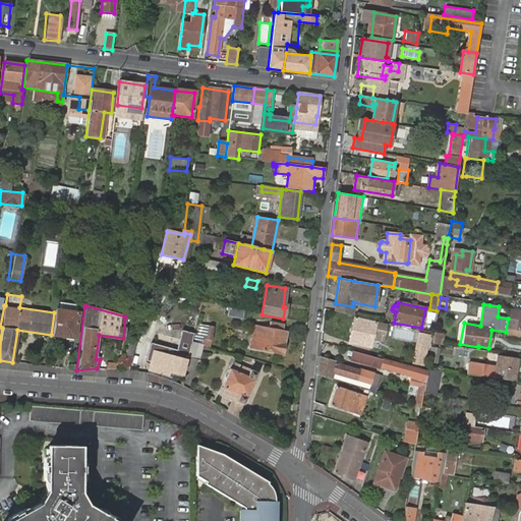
[(243,310),(229,307),(227,315),(241,320),(243,310)]
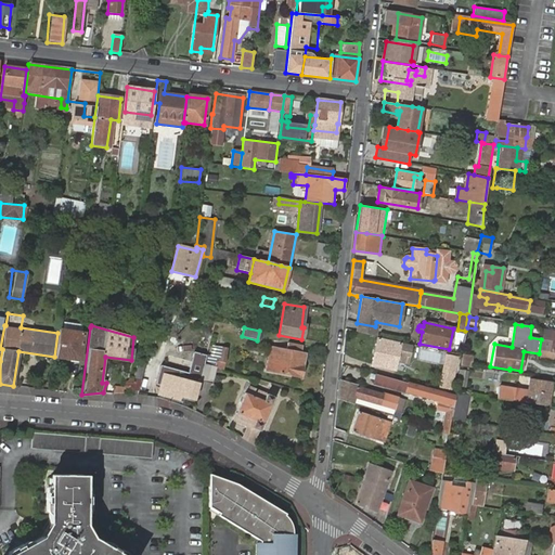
[(84,333),(57,328),(57,333),(54,357),(79,360),(84,333)]
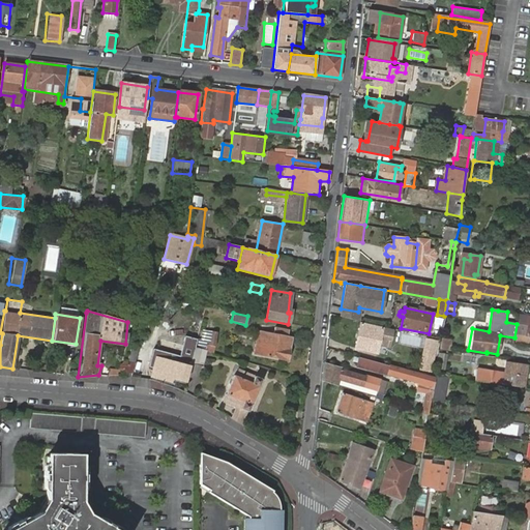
[(529,316),(519,315),(516,335),(529,336),(529,316)]
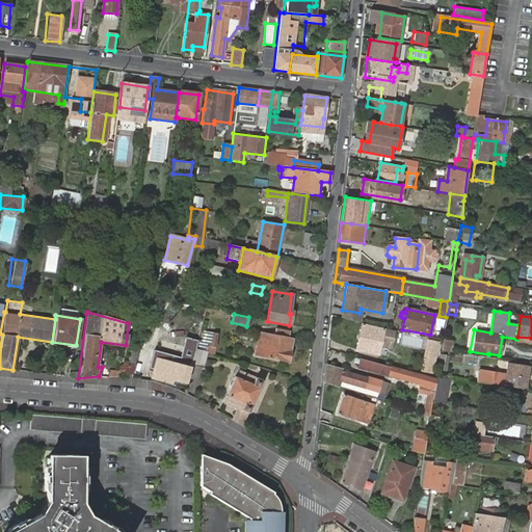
[(362,326),(355,350),(377,355),(380,342),(392,344),(394,334),(362,326)]
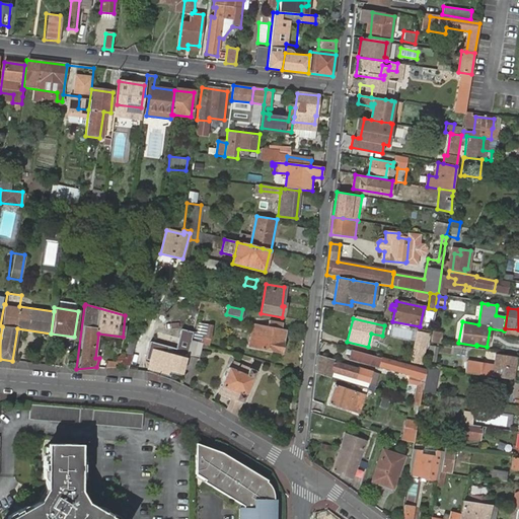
[(280,330),(281,331),(282,323),(268,321),(268,323),(254,321),(254,327),(250,326),(247,348),(281,354),(283,343),(278,342),(280,330)]
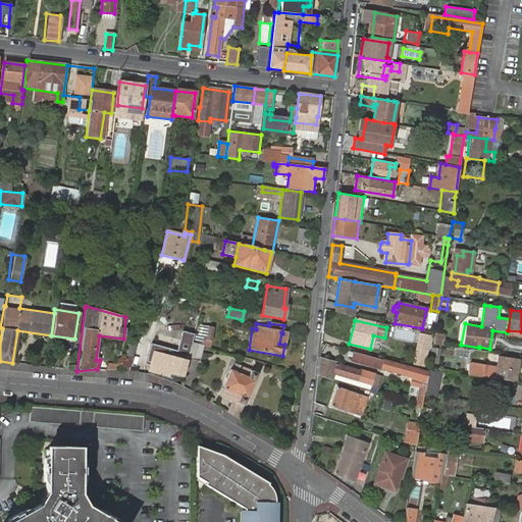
[(201,338),(199,346),(209,349),(211,337),(212,328),(207,327),(204,340),(201,338)]
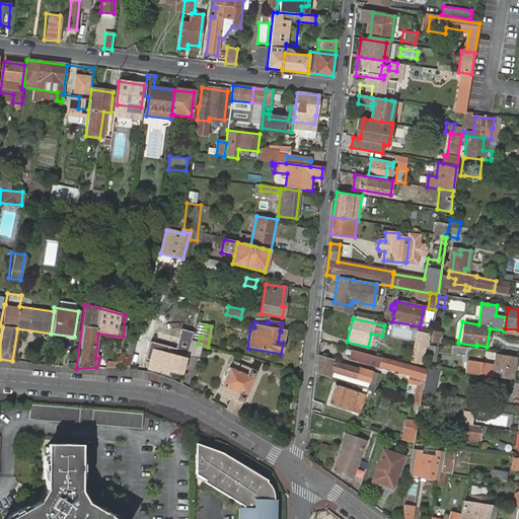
[(431,335),(417,331),(409,365),(423,369),(431,335)]
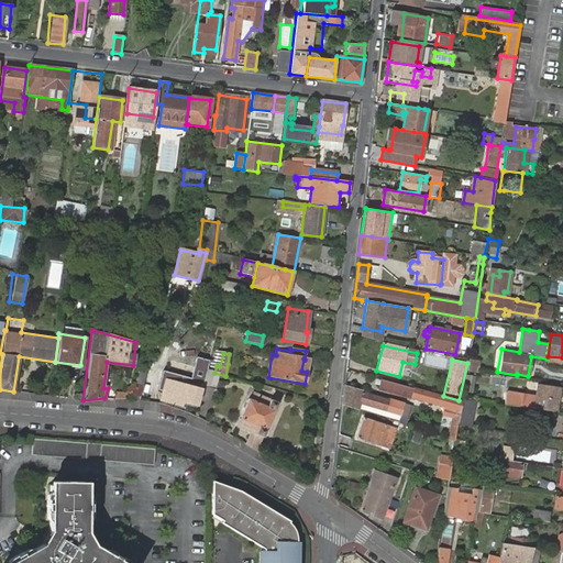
[(139,400),(145,373),(135,370),(132,382),(130,381),(128,387),(124,386),(124,399),(139,400)]
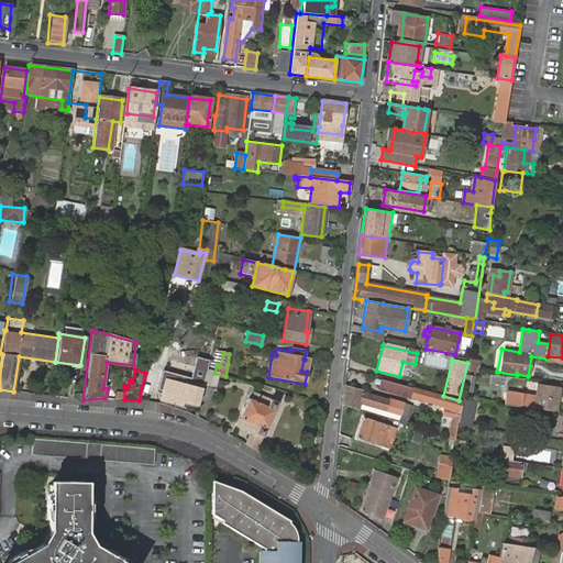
[(165,384),(161,404),(168,406),(168,403),(183,407),(184,401),(196,405),(205,376),(191,372),(187,385),(174,382),(173,385),(165,384)]
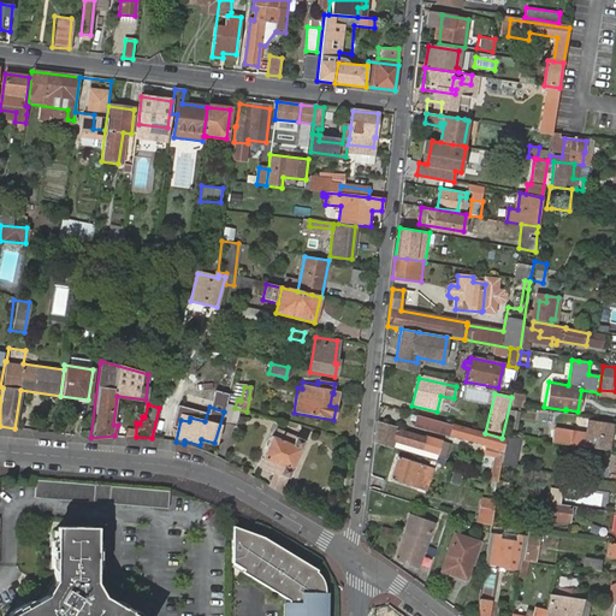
[(497,479),(504,439),(502,438),(485,433),(452,425),(451,427),(415,416),(413,425),(485,445),(483,455),(492,457),(490,471),(492,471),(491,478),(497,479)]
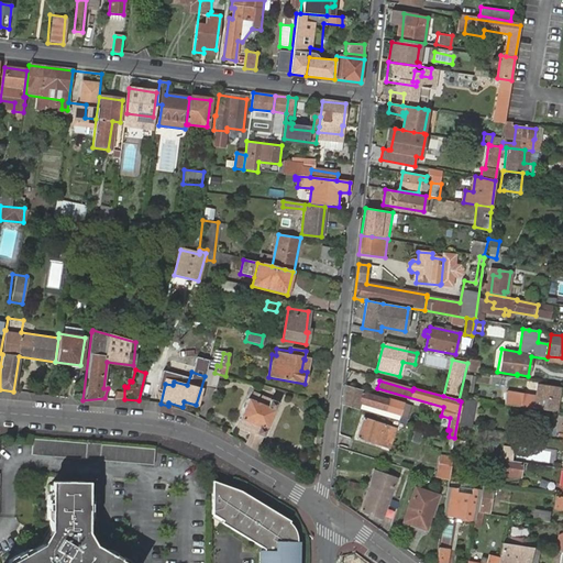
[(500,396),(499,404),(556,412),(560,388),(559,387),(541,385),(541,392),(537,392),(536,397),(506,393),(505,397),(500,396)]
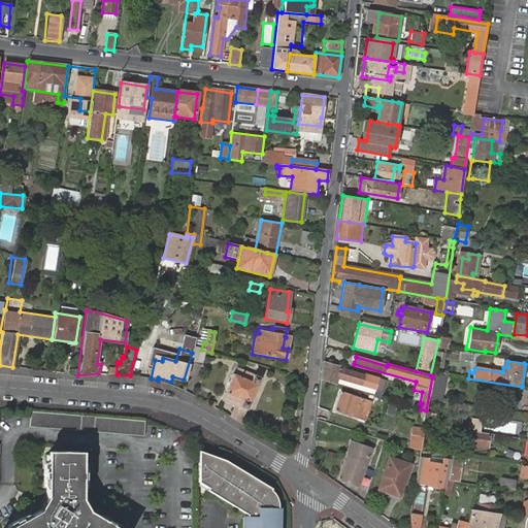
[(323,362),(321,380),(335,385),(336,377),(364,387),(367,377),(354,373),(354,371),(351,370),(351,372),(339,368),(340,367),(323,362)]
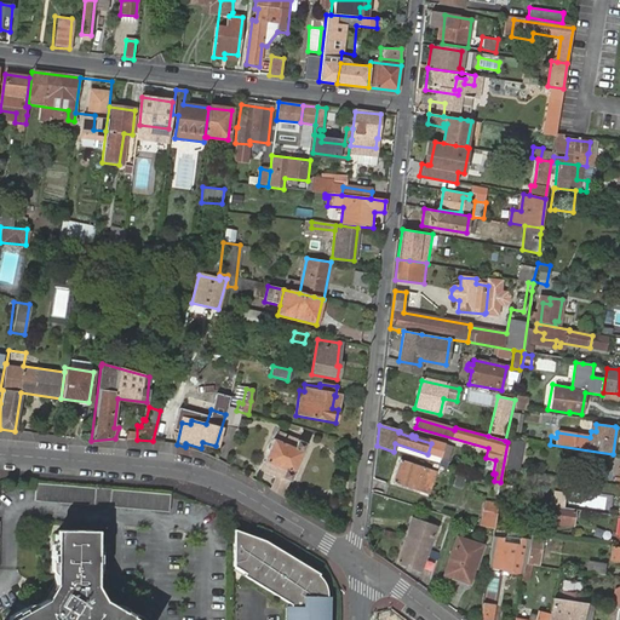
[(273,475),(267,488),(281,497),(287,481),(288,481),(305,445),(297,440),(297,442),(277,434),(274,441),(273,440),(260,469),(273,475)]
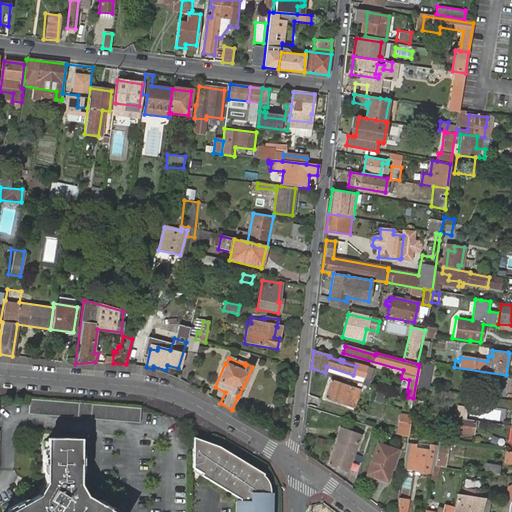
[(346,392),(350,394),(352,388),(330,381),(325,399),(346,406),(348,402),(343,400),(346,392)]
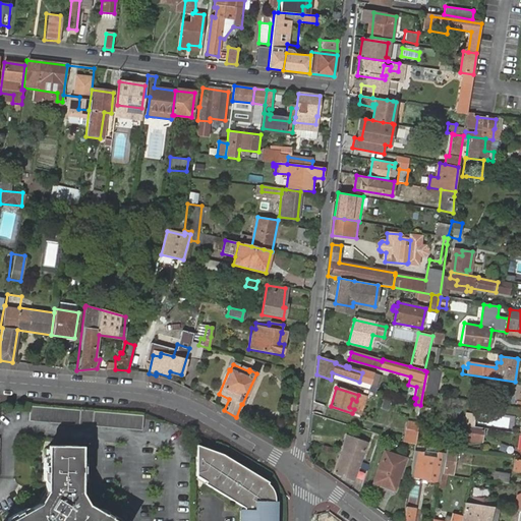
[(380,407),(387,409),(389,400),(382,398),(380,407)]
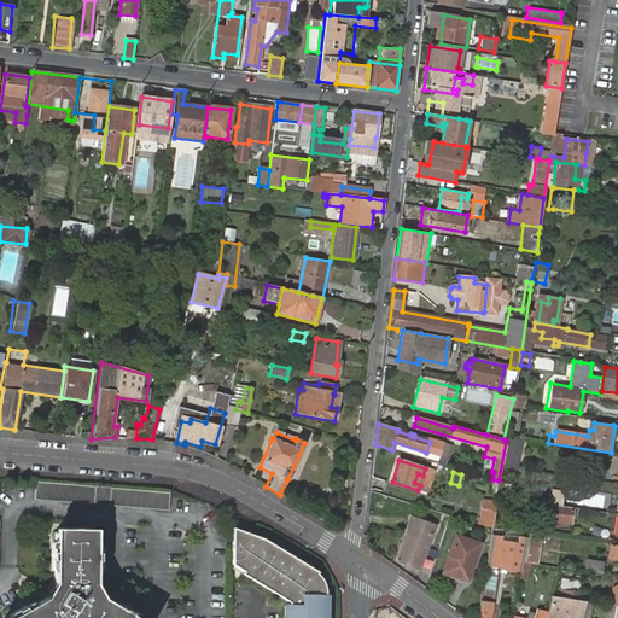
[(40,497),(99,500),(99,482),(41,479),(40,497)]
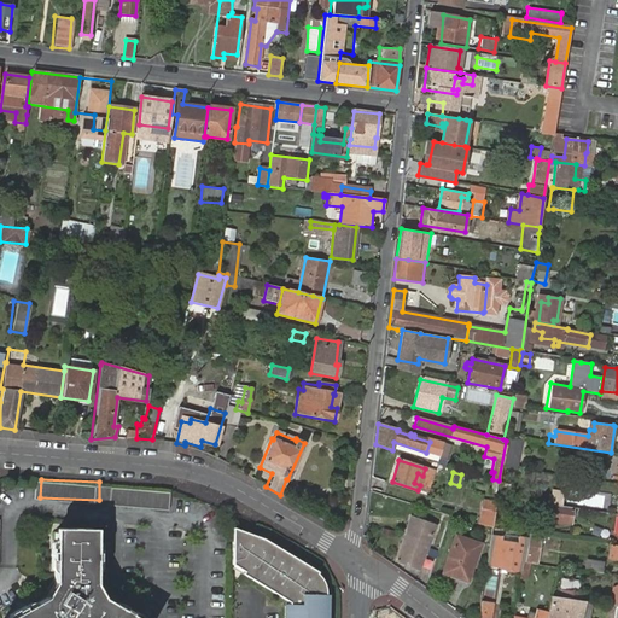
[(99,482),(99,500),(114,500),(114,483),(99,482)]
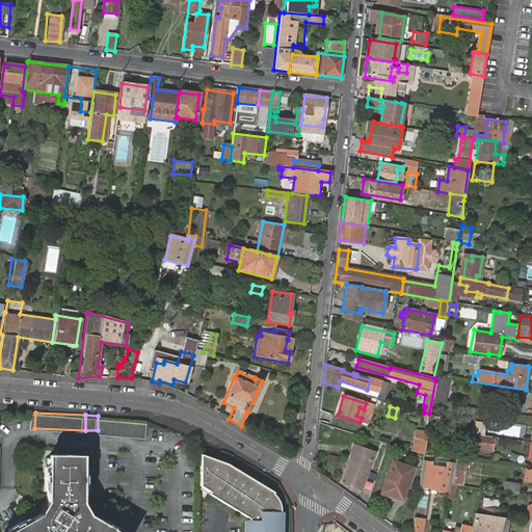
[(98,416),(98,430),(149,433),(149,418),(98,416)]
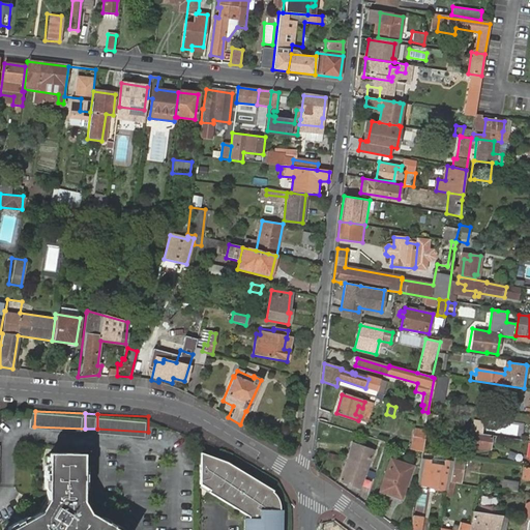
[(425,447),(422,447),(421,452),(433,454),(441,455),(443,435),(428,433),(425,447)]
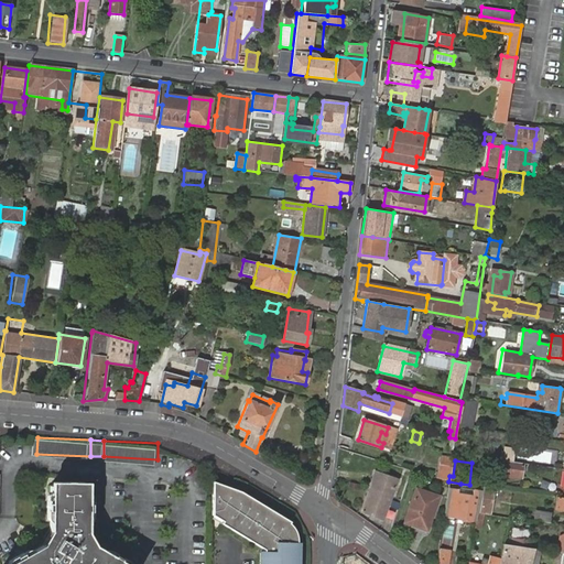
[(502,461),(501,467),(500,475),(521,478),(523,464),(502,461)]
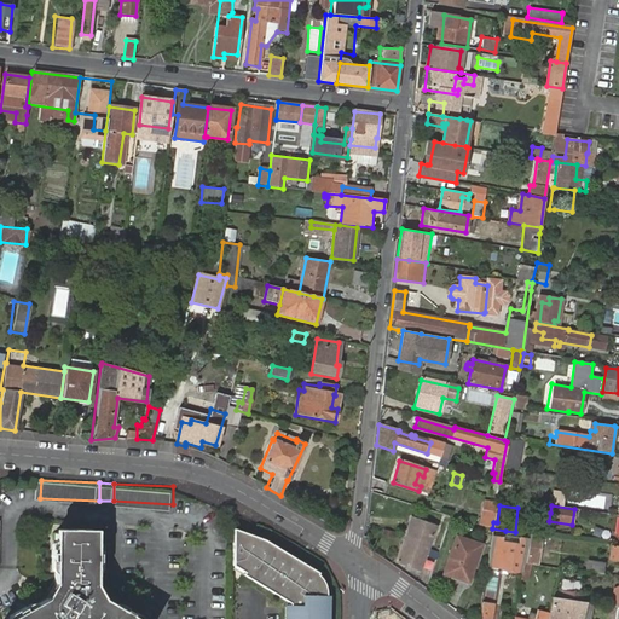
[(412,520),(395,561),(420,570),(435,528),(412,520)]
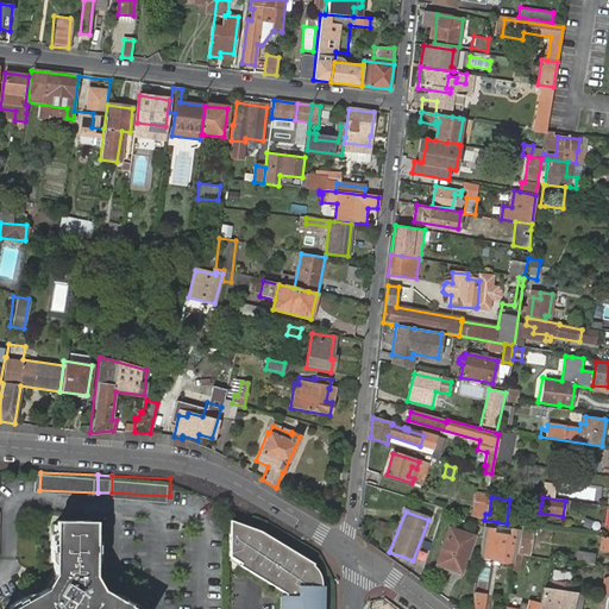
[(237,521),(233,521),(233,551),(243,557),(240,559),(286,586),(286,592),(281,592),(281,608),(321,608),(322,594),(322,584),(322,573),(322,570),(320,565),(318,562),(316,559),(314,558),(313,556),(262,526),(237,516),(237,521)]
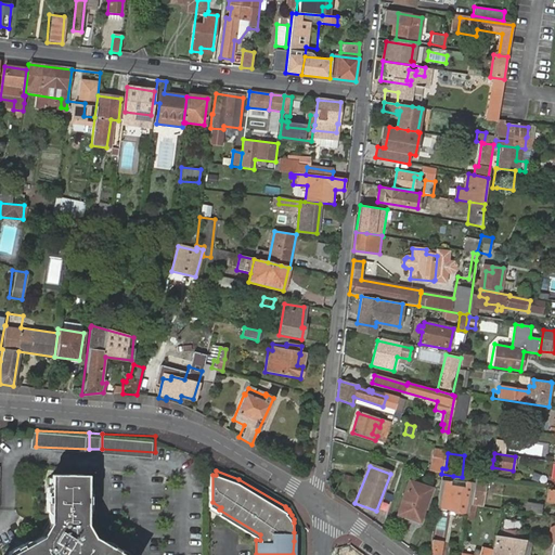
[(120,554),(117,553),(119,550),(107,542),(104,546),(98,542),(99,540),(89,533),(84,523),(85,514),(81,514),(82,504),(87,504),(88,491),(82,491),(82,481),(85,481),(85,477),(81,474),(53,472),(49,475),(49,480),(51,481),(51,489),(47,488),(46,502),(50,502),(50,512),(47,512),(46,524),(41,533),(31,538),(33,540),(24,543),(23,540),(11,546),(13,550),(4,554),(3,552),(0,553),(0,554),(120,554)]
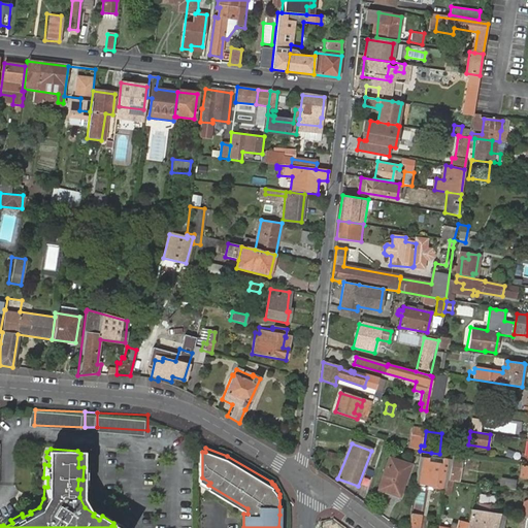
[(420,451),(415,449),(414,454),(410,454),(408,464),(418,466),(420,451)]
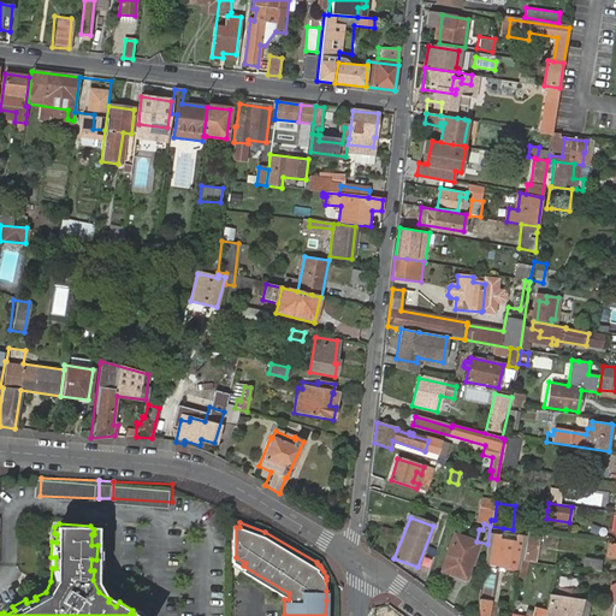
[(503,528),(490,526),(487,544),(484,563),(519,569),(520,560),(523,538),(502,533),(503,528)]
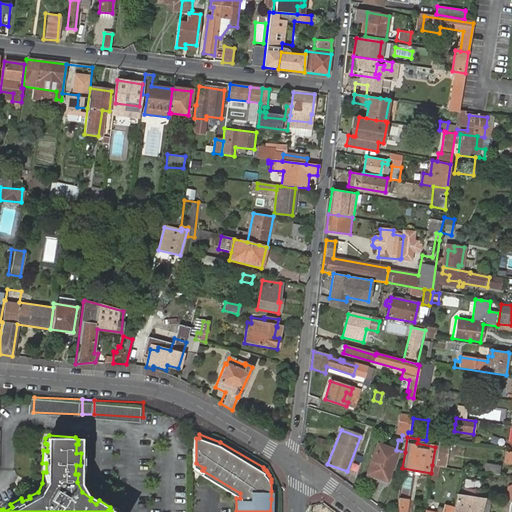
[(438,443),(434,465),(443,466),(447,445),(438,443)]
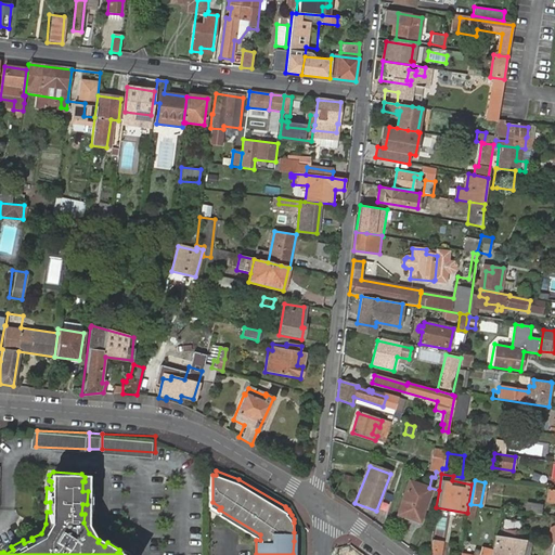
[(418,520),(429,488),(409,481),(397,514),(418,520)]
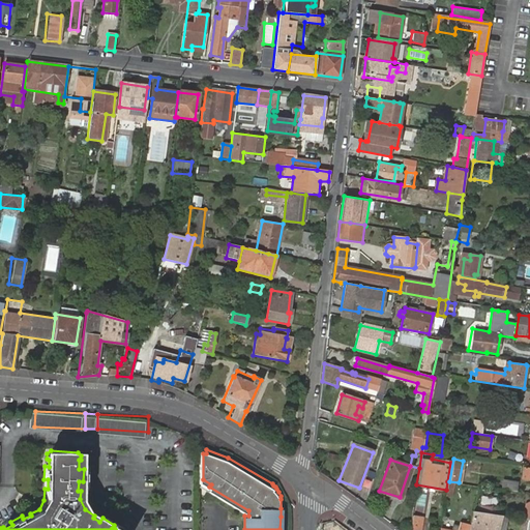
[(461,487),(462,483),(459,482),(449,481),(447,481),(446,490),(445,495),(471,500),(474,489),(461,487)]
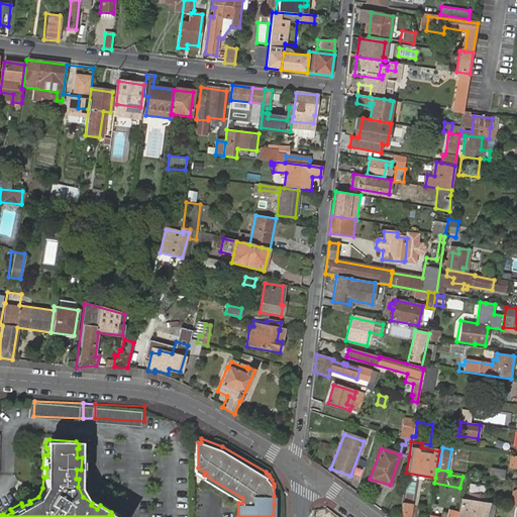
[(493,478),(507,480),(508,473),(494,471),(493,478)]
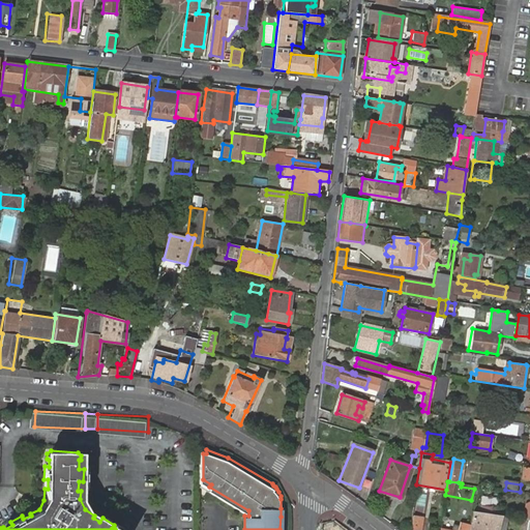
[(471,510),(498,516),(499,509),(473,504),(471,510)]
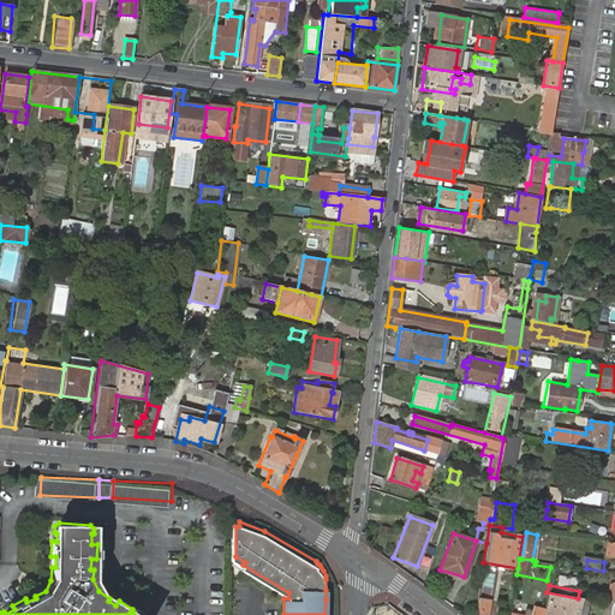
[(479,591),(476,614),(482,614),(488,614),(491,593),(479,591)]
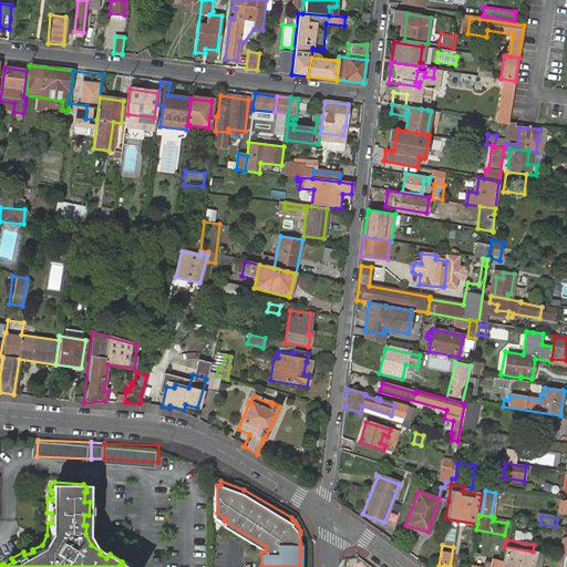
[(533,566),(536,553),(536,552),(533,552),(504,546),(502,562),(500,566),(533,566)]
